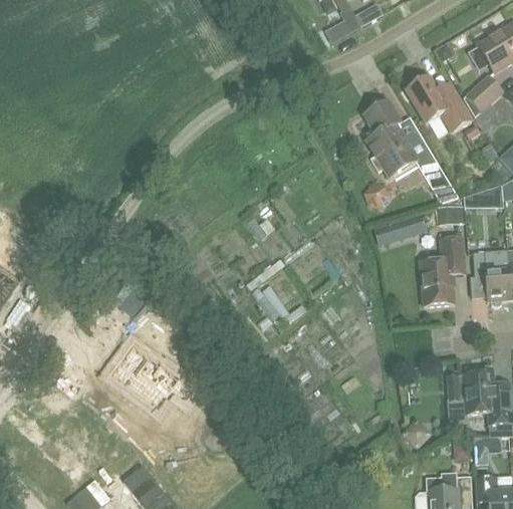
[(352,4),(349,0),(337,0),(342,9),(352,4)]
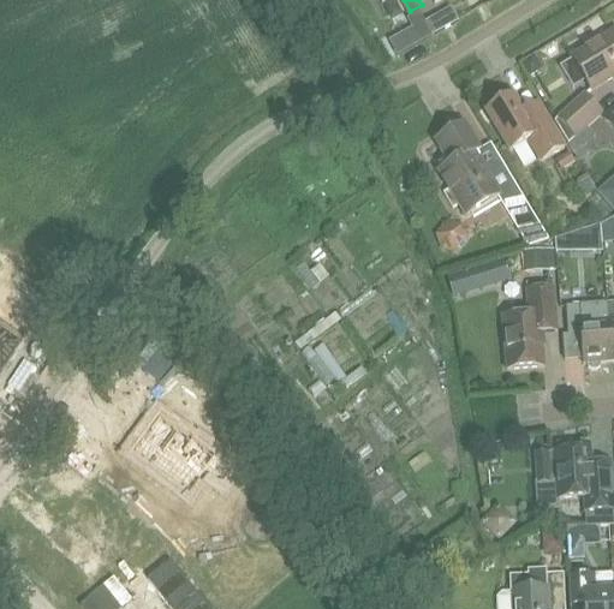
[(447,24),(440,11),(427,18),(434,31),(435,30),(447,24)]
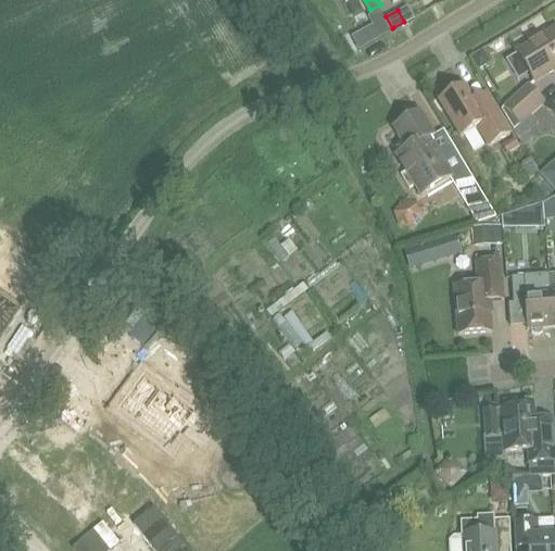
[(535,77),(554,64),(554,26),(518,49),(535,77)]
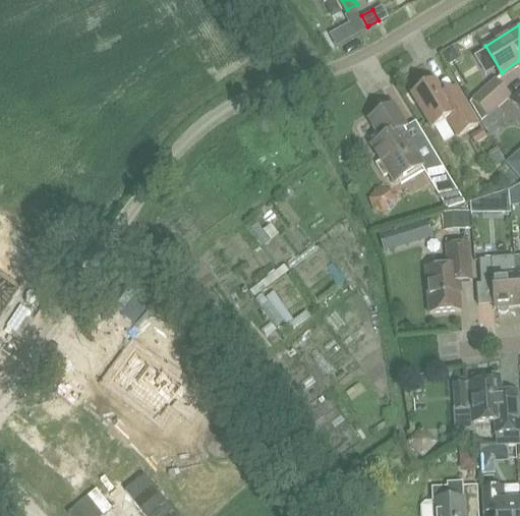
[(487,114),(512,93),(496,74),(471,96),(487,114)]
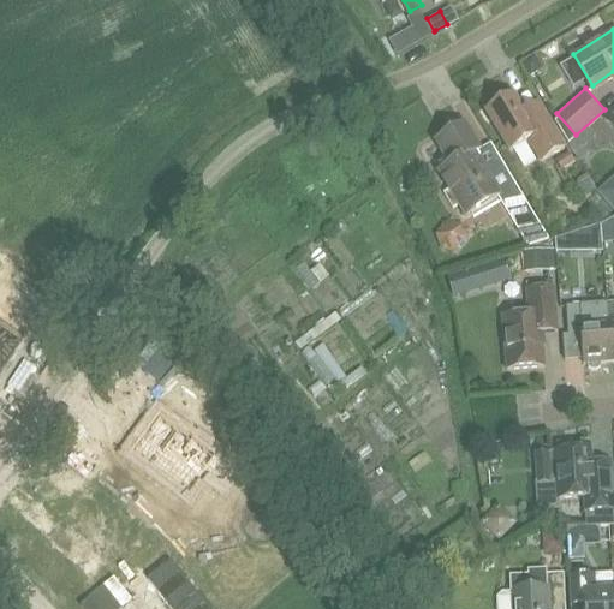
[(542,156),(565,142),(538,97),(523,107),(513,91),(487,107),(511,147),(529,136),(542,156)]
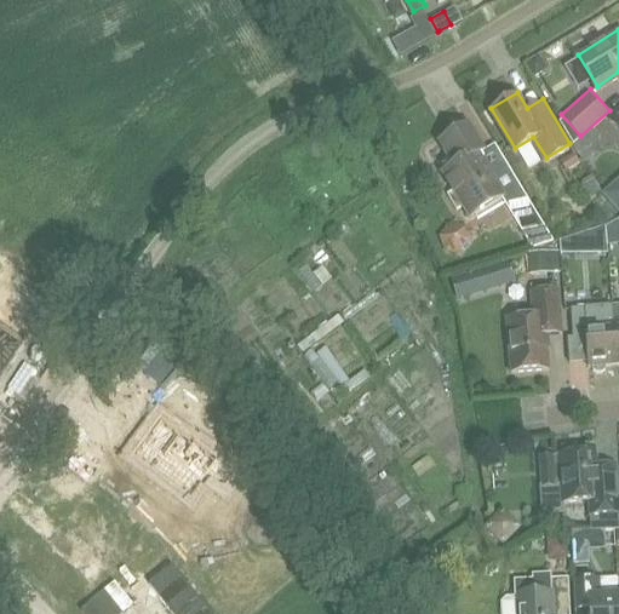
[(554,237),(506,159),(489,170),(477,150),(483,147),(469,121),(441,138),(456,162),(443,168),(454,187),(447,191),(457,207),(464,202),(470,213),(503,194),(533,245),(554,237)]
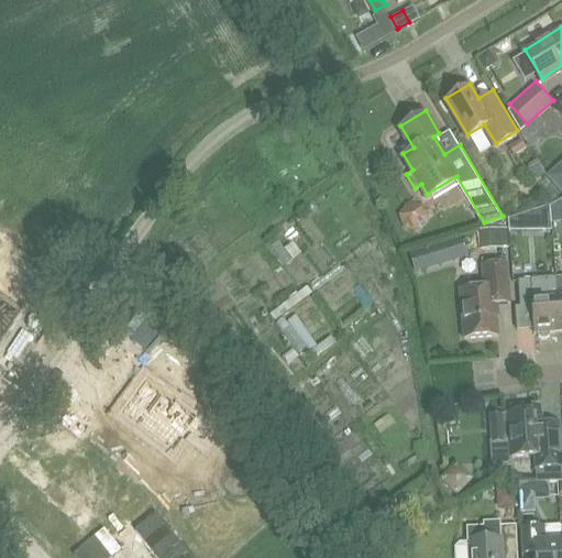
[(539,159),(528,165),(536,177),(547,171),(539,159)]
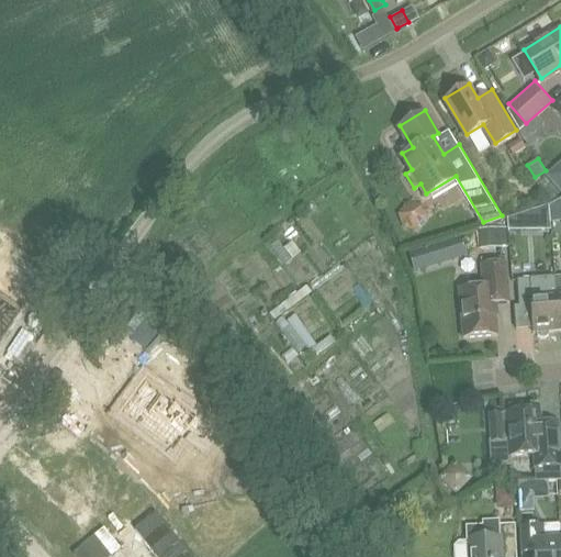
[(560,167),(553,167),(548,171),(560,186),(560,167)]
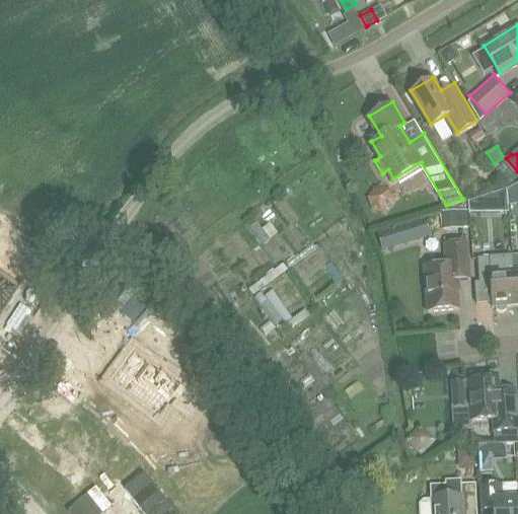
[(517,182),(508,188),(509,202),(517,200),(517,182)]
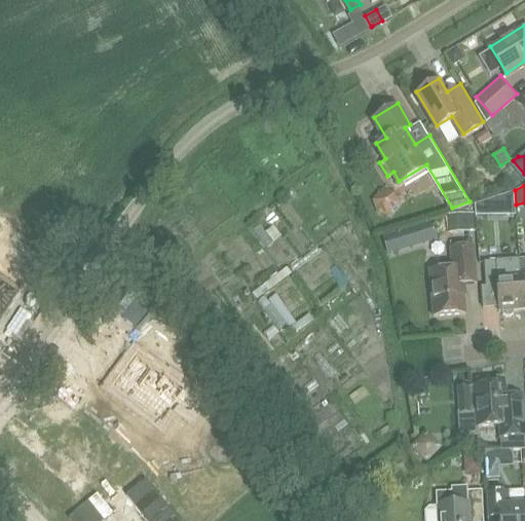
[(403,206),(398,187),(377,192),(382,211),(403,206)]
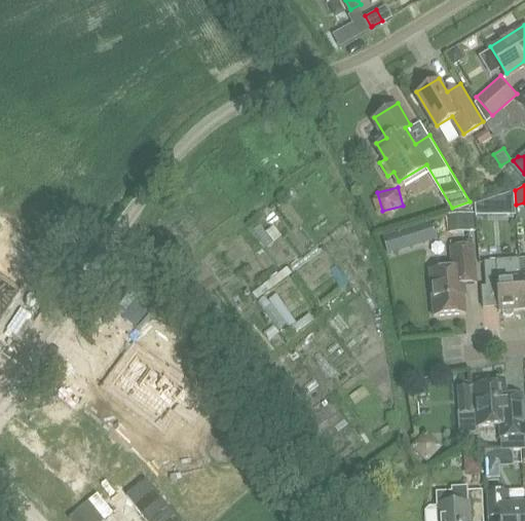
[(502,211),(516,211),(514,190),(501,194),(502,211)]
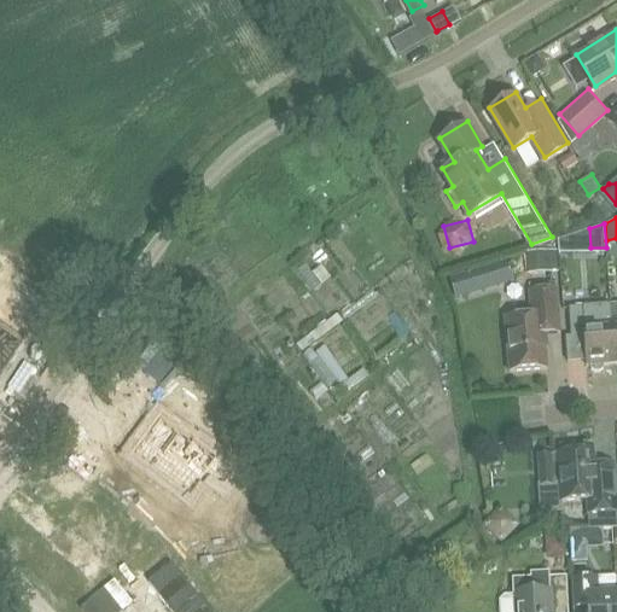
[(471,292),(500,284),(514,279),(507,257),(494,262),(464,272),(450,275),(457,297),(471,292)]
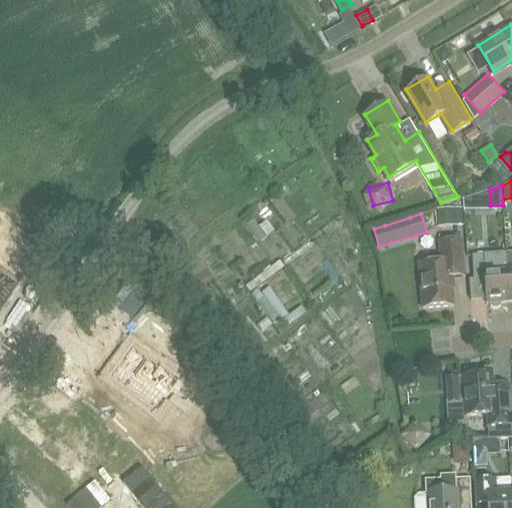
[(452,273),(465,272),(462,229),(439,230),(441,259),(419,260),(423,304),(454,302),(452,273)]
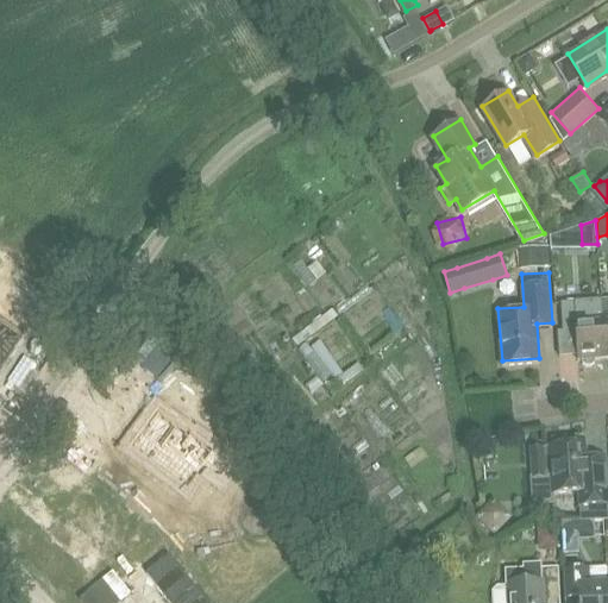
[(602,295),(561,297),(563,326),(576,325),(578,356),(606,353),(603,312),(602,295)]
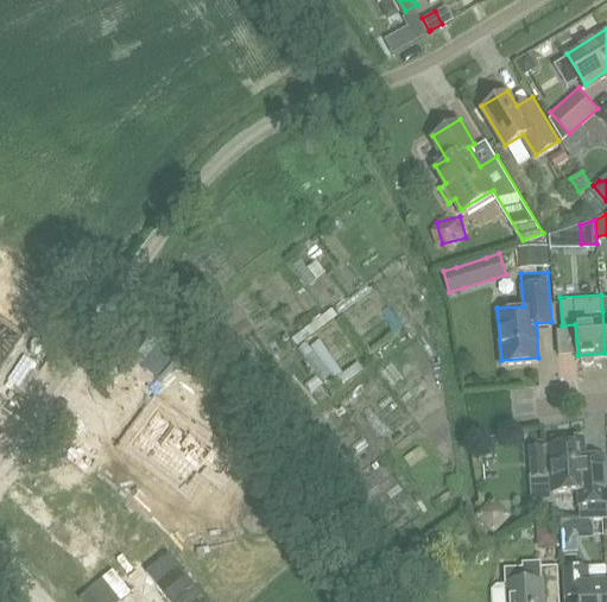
[(141,319),(132,342),(146,348),(156,327),(141,319)]
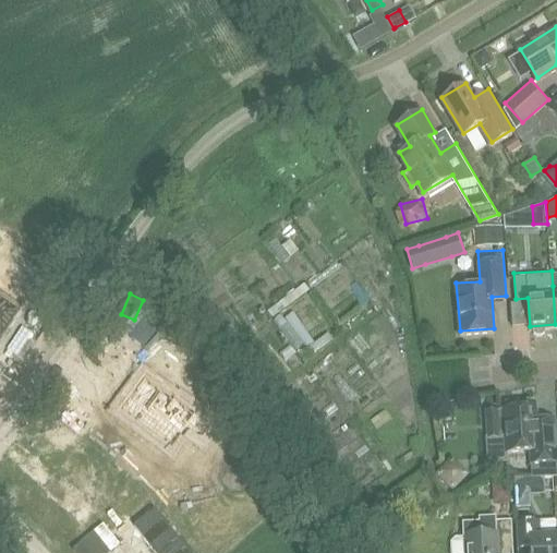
[(128,399),(122,407),(172,444),(176,440),(186,424),(204,437),(214,423),(195,409),(194,411),(186,406),(188,404),(174,395),(173,397),(145,375),(141,382),(140,381),(136,385),(137,386),(128,399)]
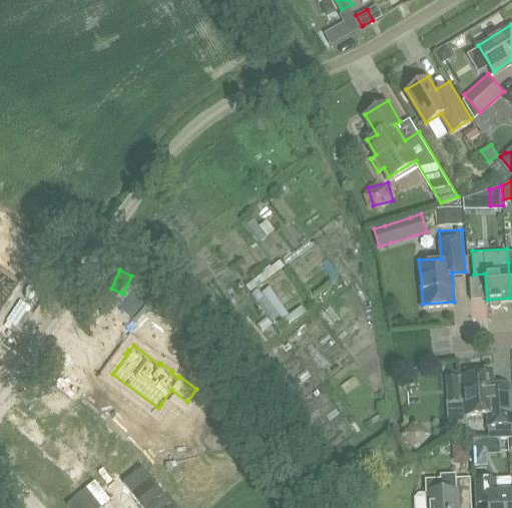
[(510,381),(494,382),(493,370),(462,372),(465,412),(487,411),(488,423),(511,421),(511,401),(510,381)]
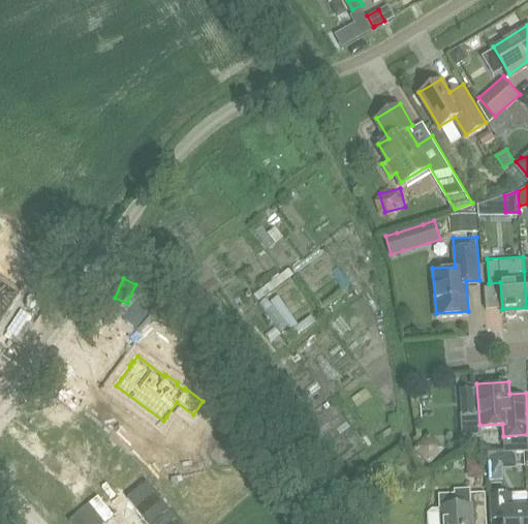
[(95,464),(107,445),(73,422),(34,476),(63,497),(75,480),(88,489),(102,469),(95,464)]
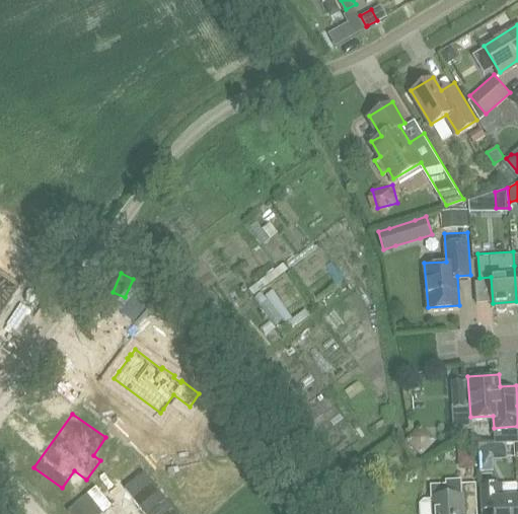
[(410,437),(421,448),(433,437),(422,426),(410,437)]
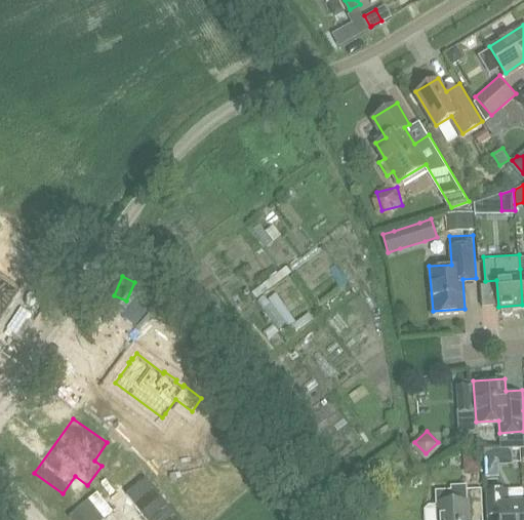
[(515,461),(515,458),(515,446),(500,446),(484,447),(485,474),(499,473),(499,461),(515,461)]
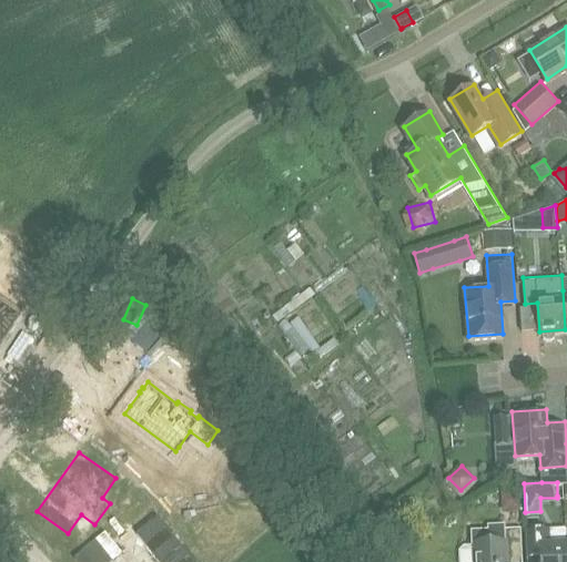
[(506,561),(506,553),(523,552),(522,523),(506,524),(506,520),(488,521),(488,525),(472,527),(472,541),(475,541),(475,561),(506,561)]
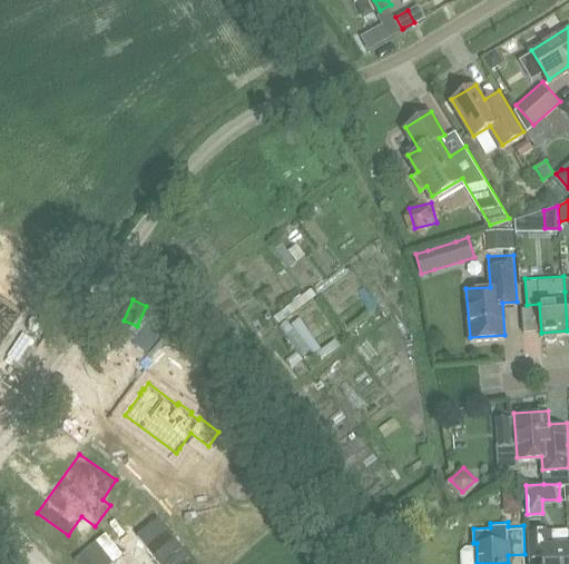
[(568,563),(568,541),(568,527),(528,528),(529,555),(542,554),(542,563),(568,563)]
